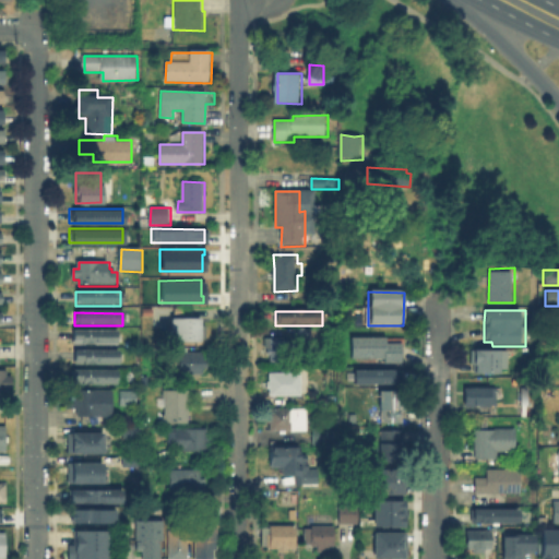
[(206,329),(206,334),(203,334),(203,343),(174,342),(175,320),(202,320),(202,329),(206,329)]
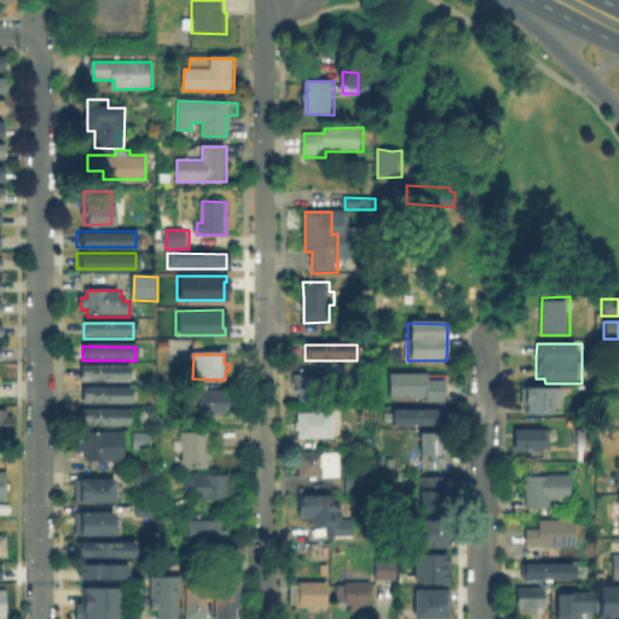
[(345,363),(345,374),(328,374),(328,363),(345,363)]
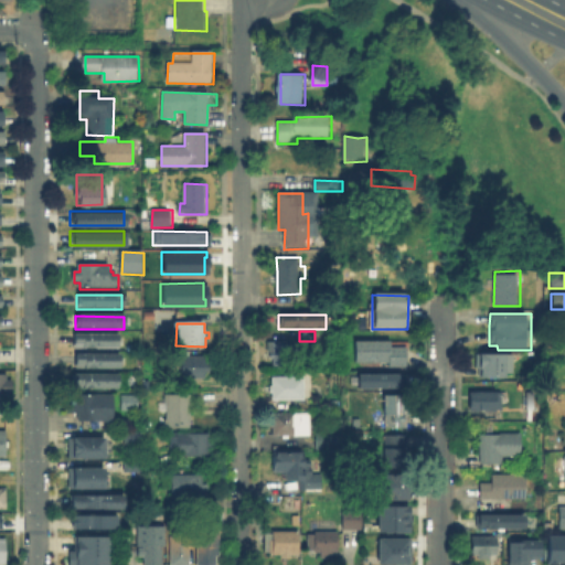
[(72,348),(72,336),(118,336),(118,348),(72,348)]
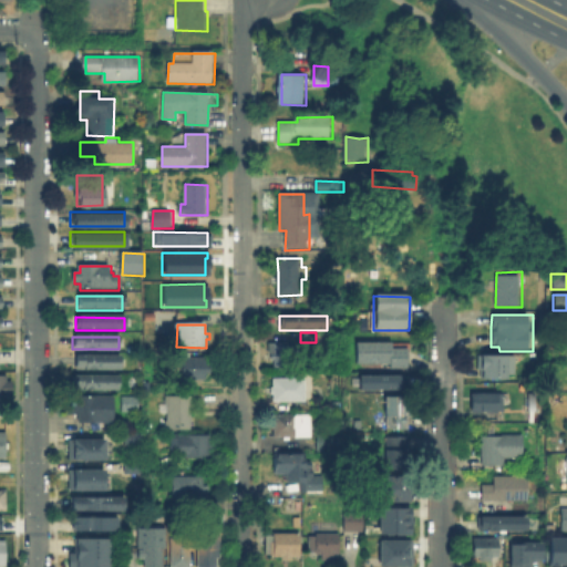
[(297,346),(297,368),(275,368),(275,360),(271,360),(271,353),(275,353),(274,342),(290,343),(290,346),(297,346)]
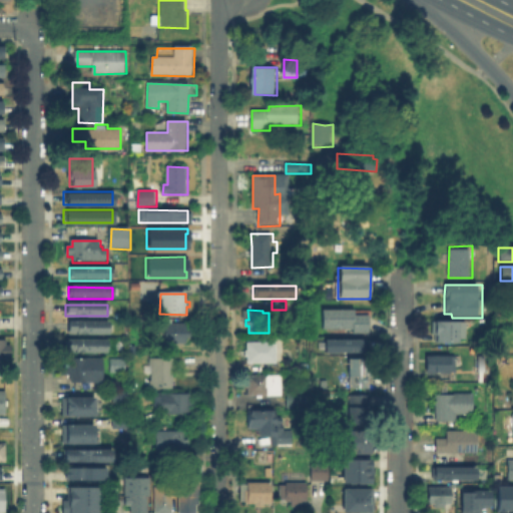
[(372,316),(373,335),(325,335),(325,311),(358,310),(358,315),(372,316)]
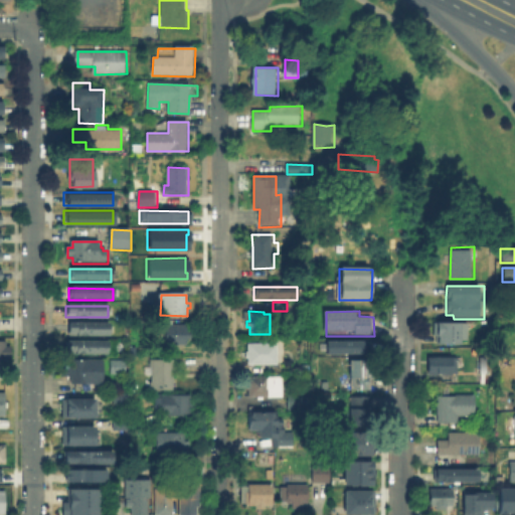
[(189,338),(189,344),(168,344),(168,341),(164,341),(164,324),(189,325),(189,330),(194,330),(193,338),(189,338)]
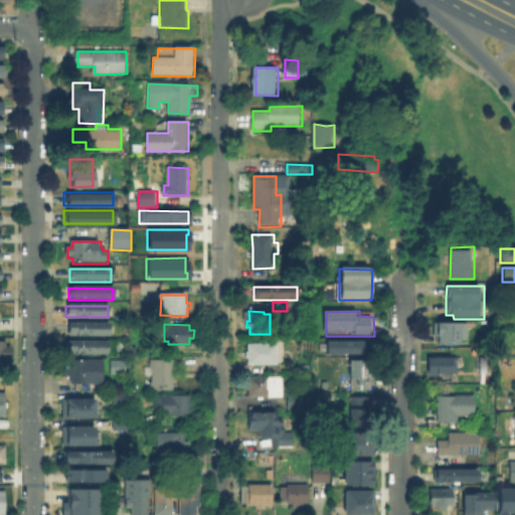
[(436,346),(436,324),(460,324),(460,346),(436,346)]
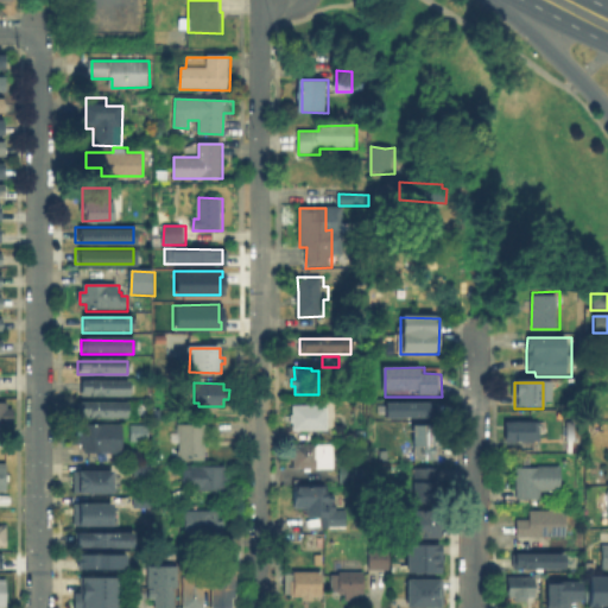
[(80,397),(81,384),(128,384),(128,397),(80,397)]
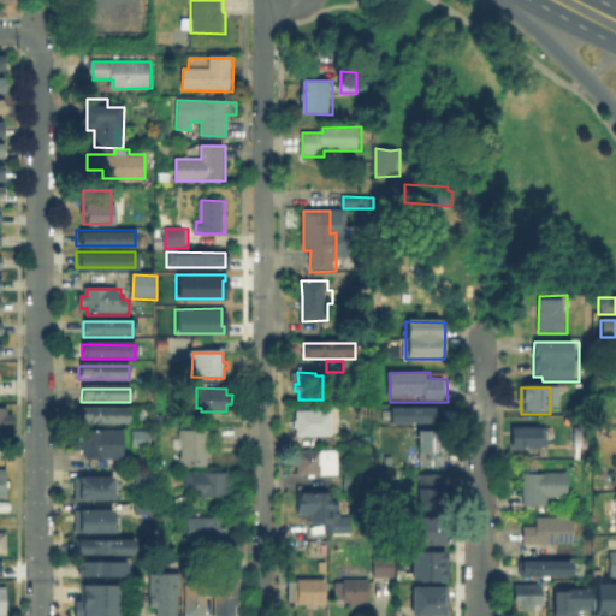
[(439,410),(440,427),(395,426),(395,409),(439,410)]
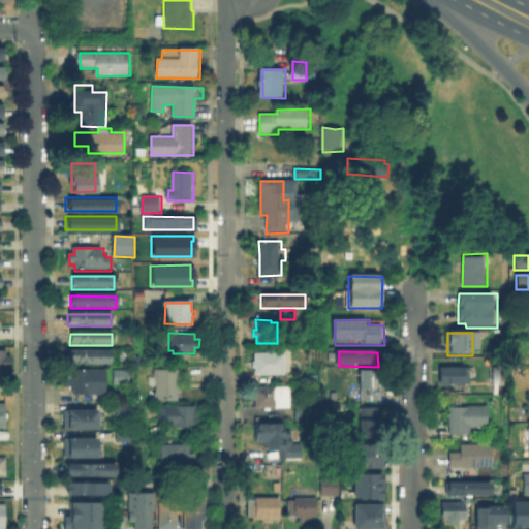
[(68,364),(68,352),(110,353),(110,364),(68,364)]
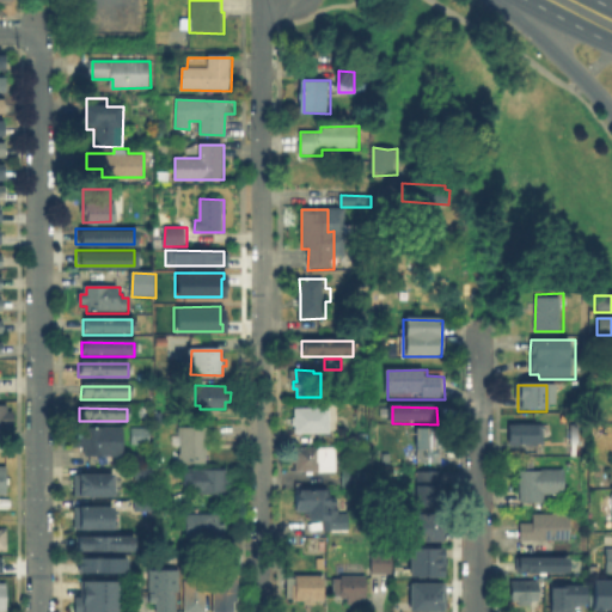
[(331,411),(331,435),(297,435),(297,428),(295,428),(294,421),(297,421),(297,411),(331,411)]
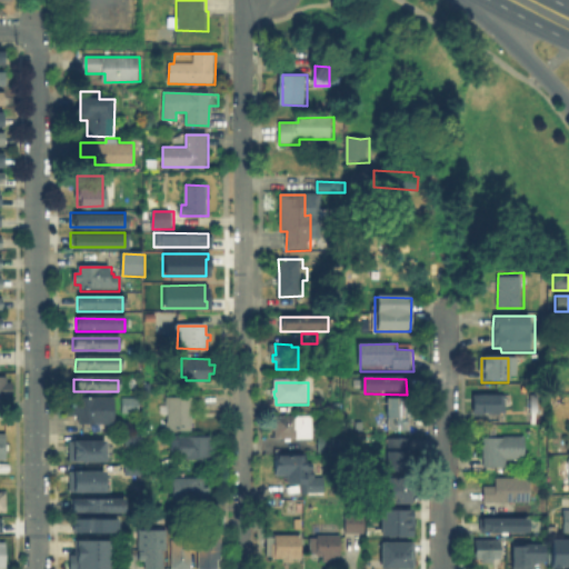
[(507,395),(507,412),(496,412),(497,415),(476,415),(476,395),(507,395)]
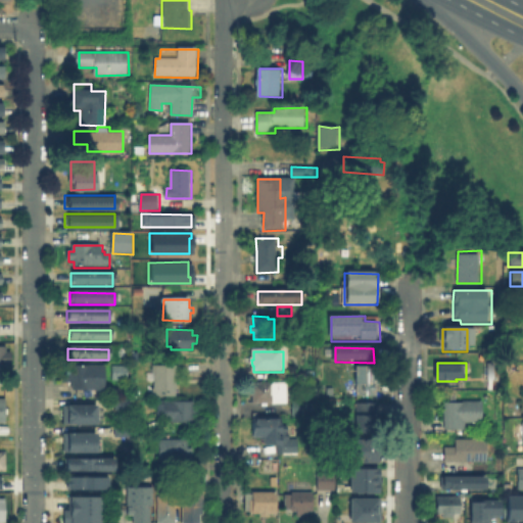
[(107,391),(74,391),(74,383),(68,383),(68,374),(74,373),(74,366),(106,366),(107,391)]
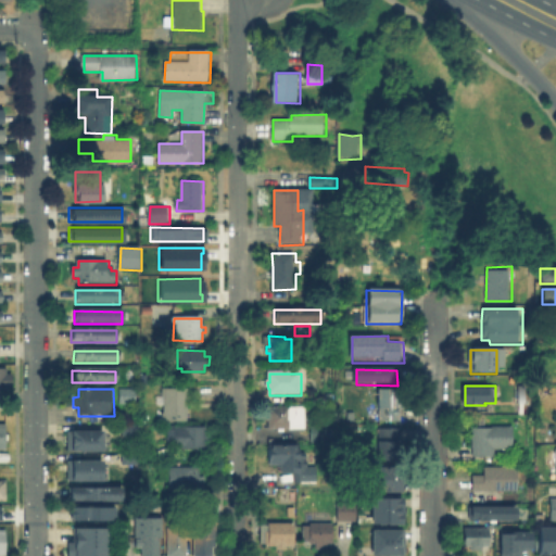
[(118,403),(118,389),(135,389),(135,403),(118,403)]
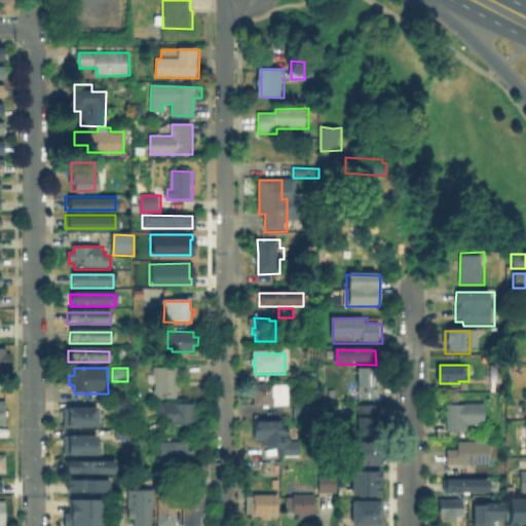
[(378,396),(378,402),(361,401),(361,369),(383,368),(385,386),(380,386),(380,396),(378,396)]
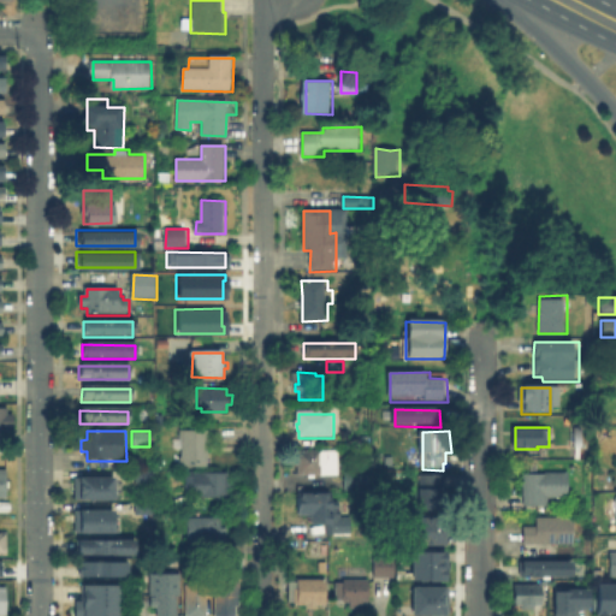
[(208,432),(208,468),(181,468),(181,458),(182,458),(182,440),(181,440),(181,432),(208,432)]
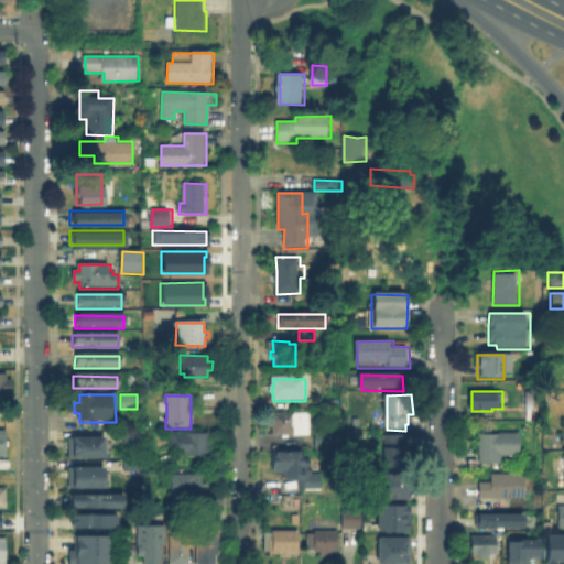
[(312,413),(312,435),(273,435),(273,426),(272,426),(272,420),(273,420),(273,413),(312,413)]
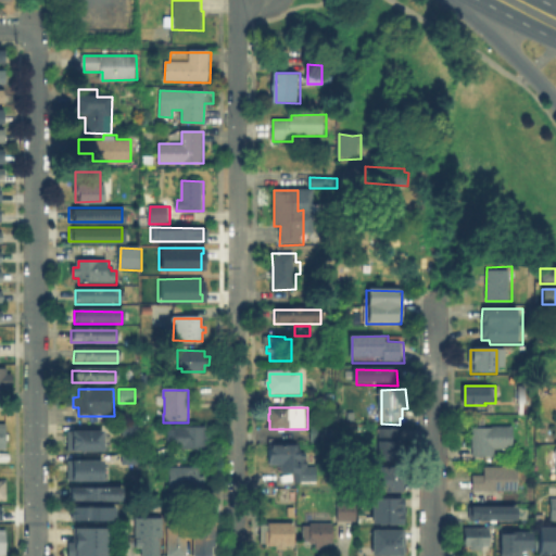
[(125,424),(141,424),(141,434),(125,434),(125,424)]
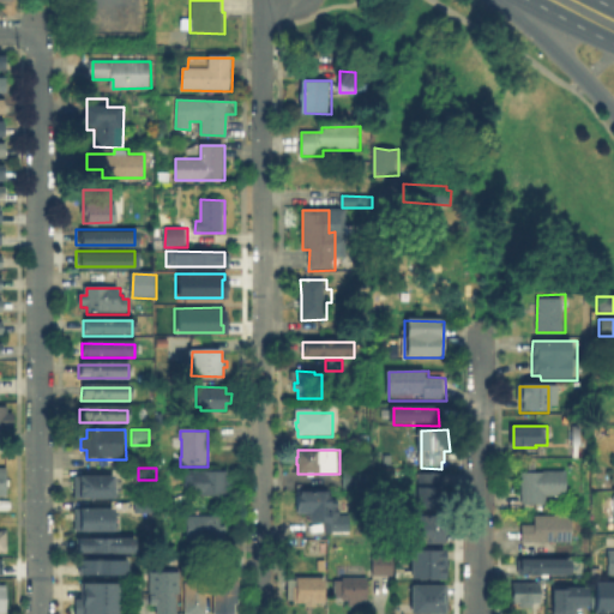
[(366,468),(366,486),(344,486),(344,468),(366,468)]
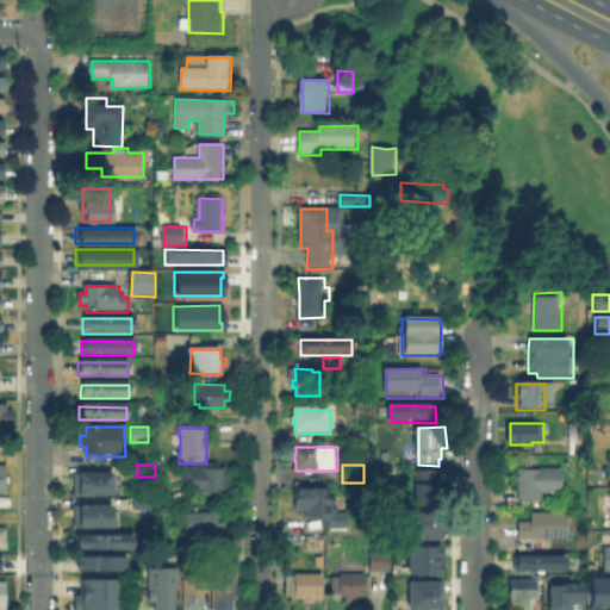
[(226,468),(226,479),(230,478),(230,479),(230,486),(225,486),(226,493),(193,492),(193,487),(185,486),(185,473),(193,473),(193,468),(226,468)]
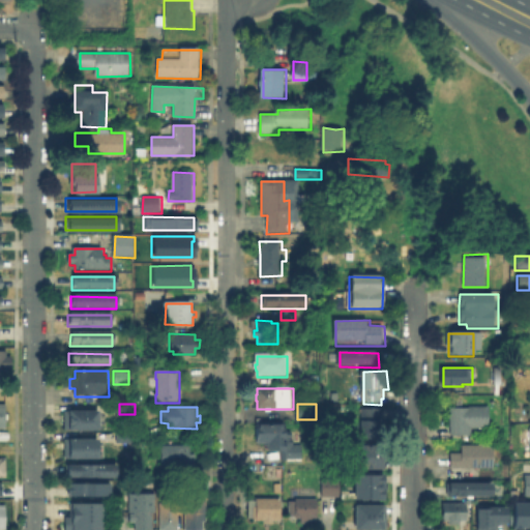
[(491,407),(491,429),(473,429),(473,435),(452,435),(452,409),(471,409),(471,407),(491,407)]
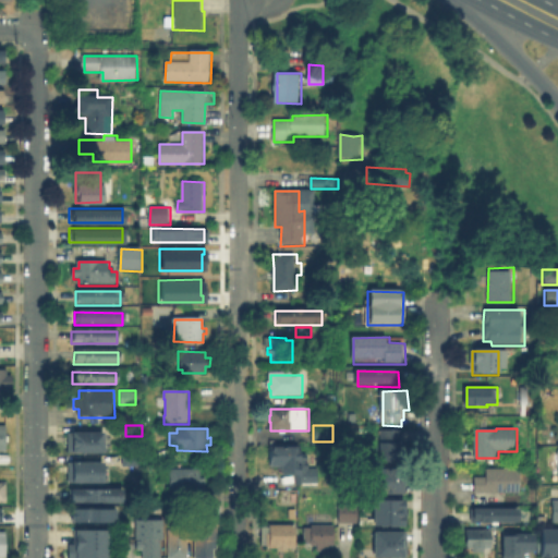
[(108,431),(108,451),(75,451),(75,431),(108,431)]
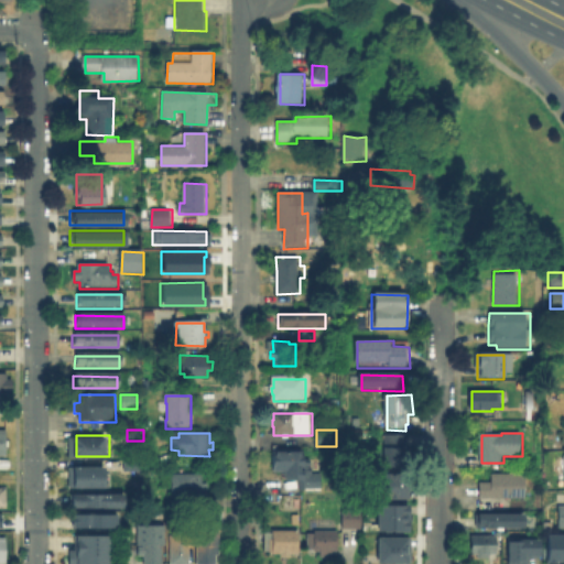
[(411,448),(411,472),(384,472),(384,435),(408,435),(408,447),(411,448)]
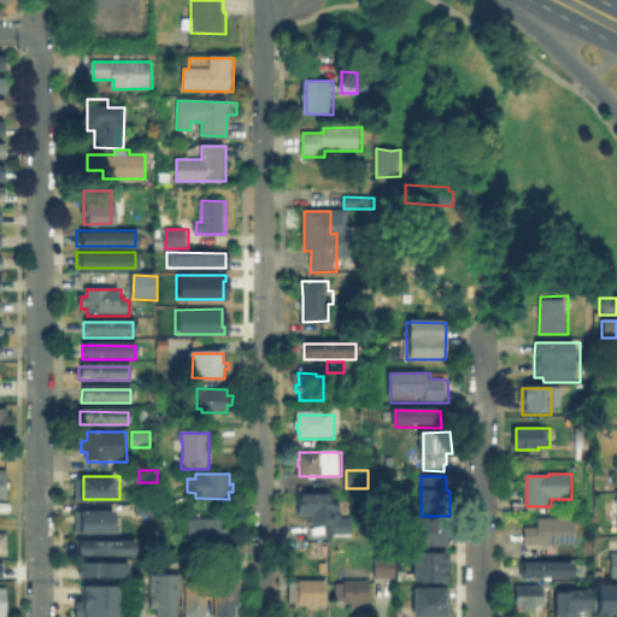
[(333,495),(333,504),(338,504),(338,513),(342,513),(342,519),(352,519),(352,538),(330,538),(330,530),(315,530),(315,517),(300,517),(301,495),(333,495)]
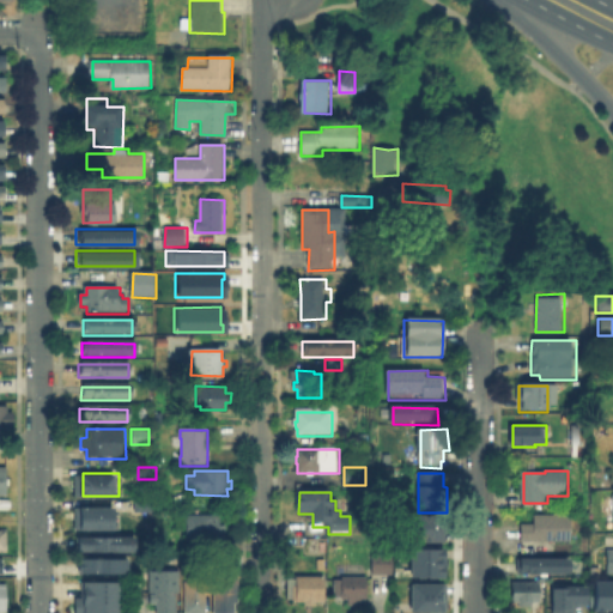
[(117,507),(117,528),(84,528),(84,507),(117,507)]
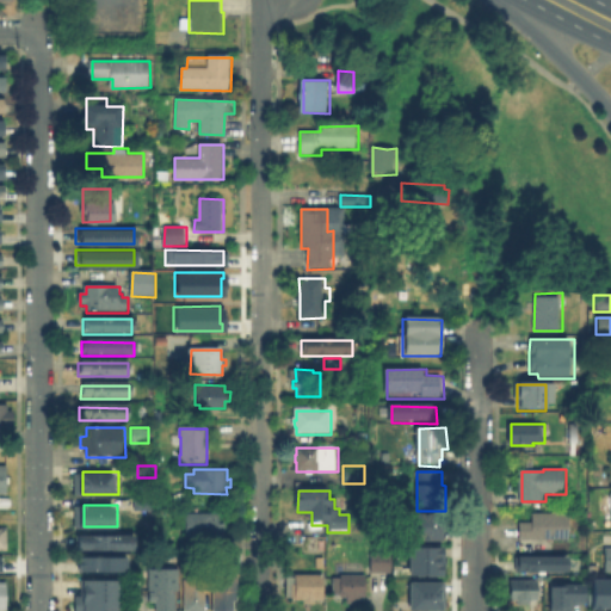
[(516,538),(516,519),(529,519),(529,511),(566,511),(566,537),(516,538)]
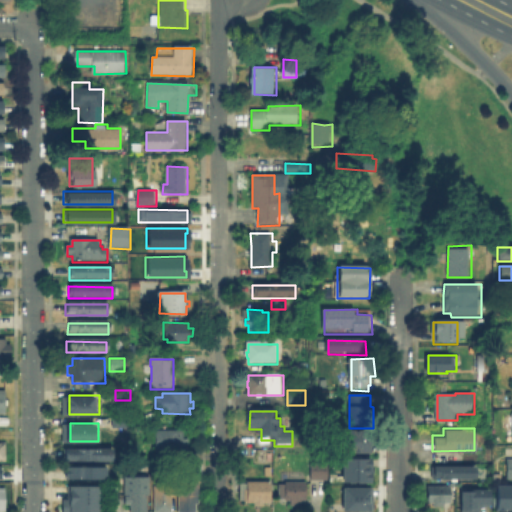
[(372,429),(372,452),(343,452),(343,429),(372,429)]
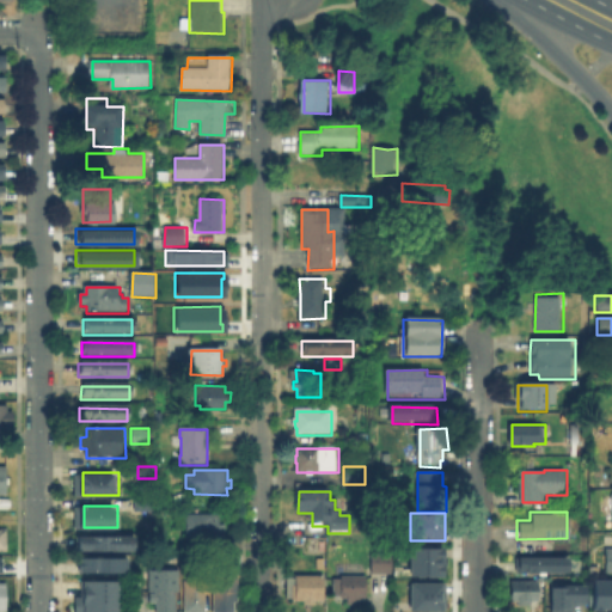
[(188,526),(188,525),(185,525),(185,519),(188,519),(188,515),(221,515),(220,524),(226,525),(226,551),(189,551),(189,526),(188,526)]
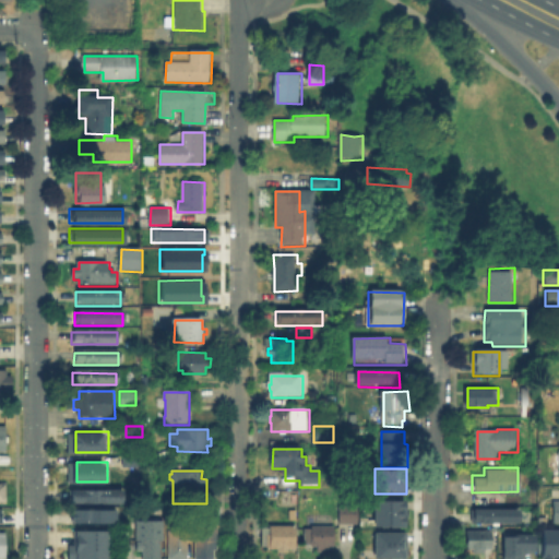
[(127,489),(127,502),(74,502),(74,489),(127,489)]
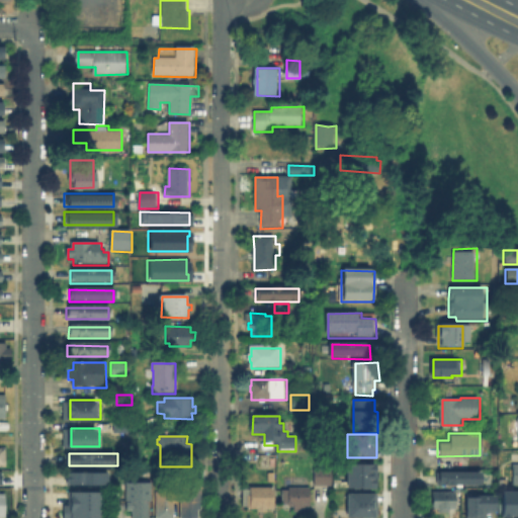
[(343,461),(372,461),(372,486),(343,487),(343,461)]
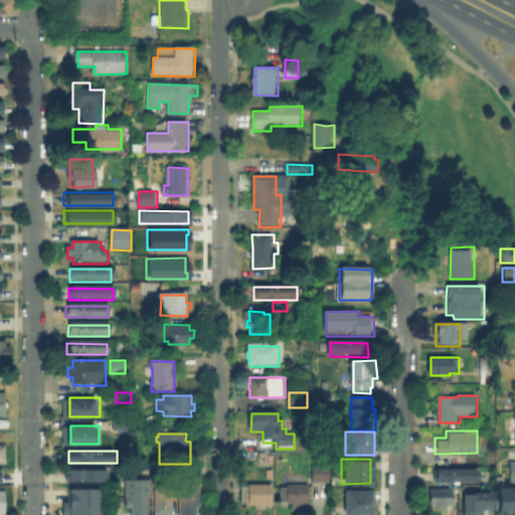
[(320,463),(320,466),(330,466),(330,483),(313,483),(313,466),(315,466),(315,463),(320,463)]
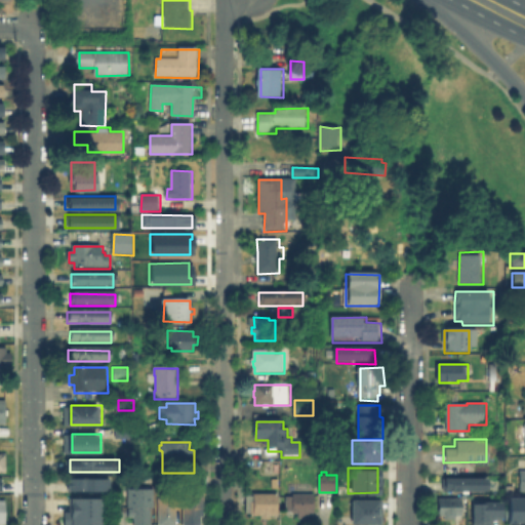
[(448,477),(491,477),(491,490),(448,490),(448,477)]
